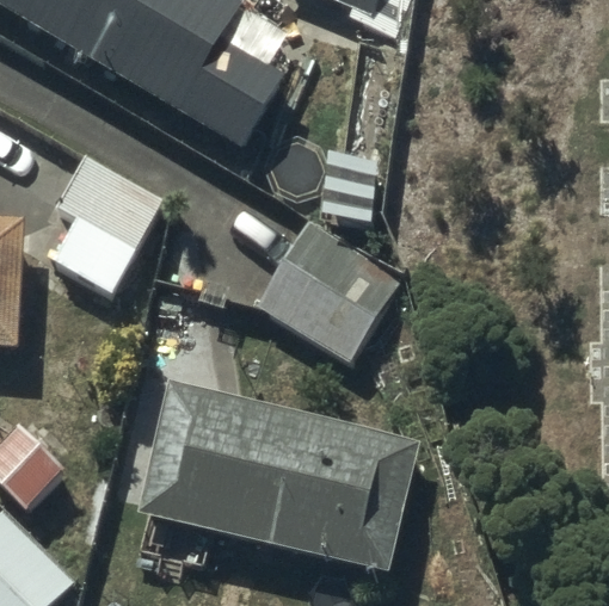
[(4,0),(246,144),(289,72),(225,35),(245,0),(4,0)]
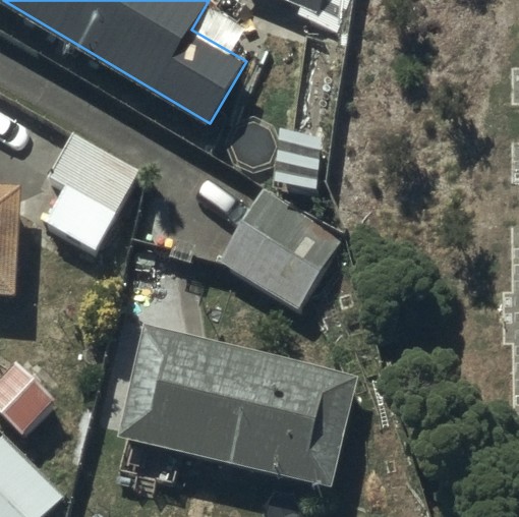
[(45,222),(94,249),(138,170),(74,133),(51,175),(66,183),(45,222)]
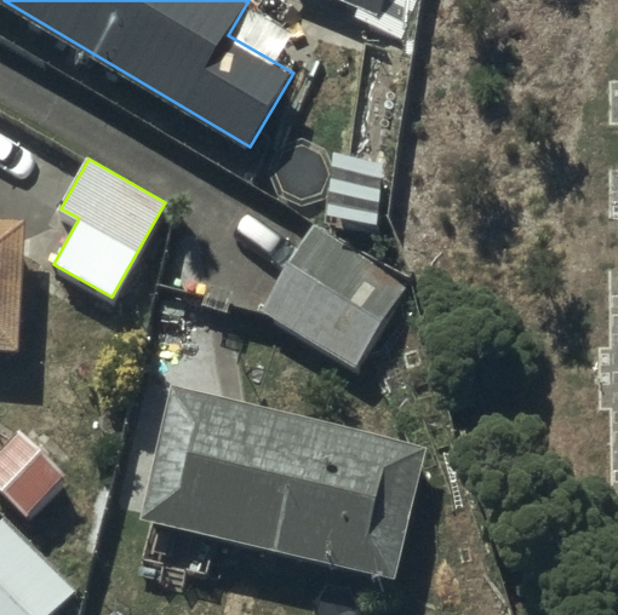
[(0,345),(18,346),(22,220),(0,219),(0,345)]
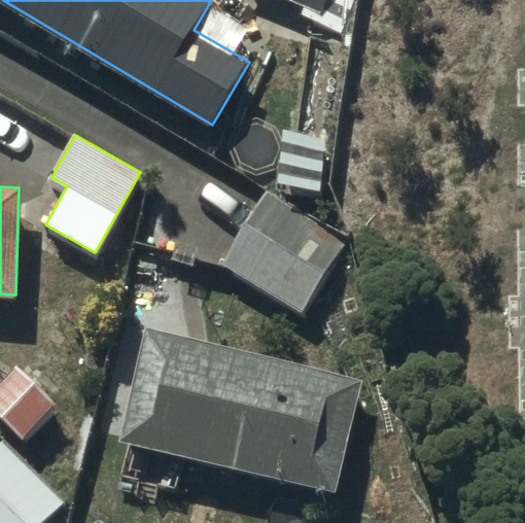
[(341,260),(245,195),(231,216),(247,227),(222,263),(302,317),(341,260)]
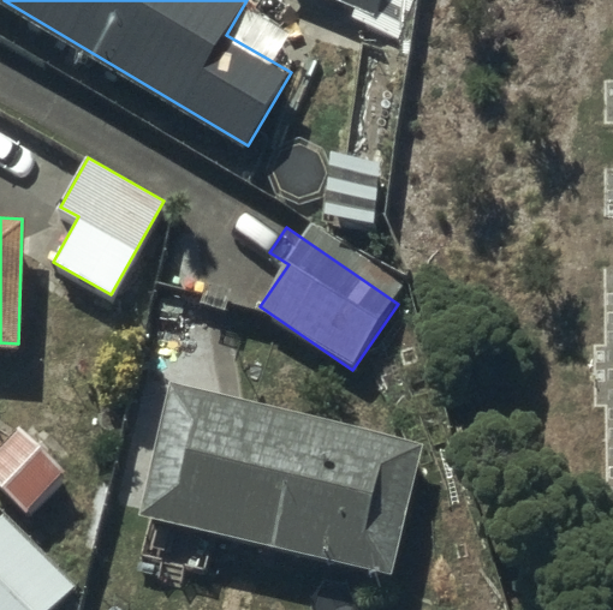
[(174,381),(140,510),(331,560),(364,428),(174,381)]
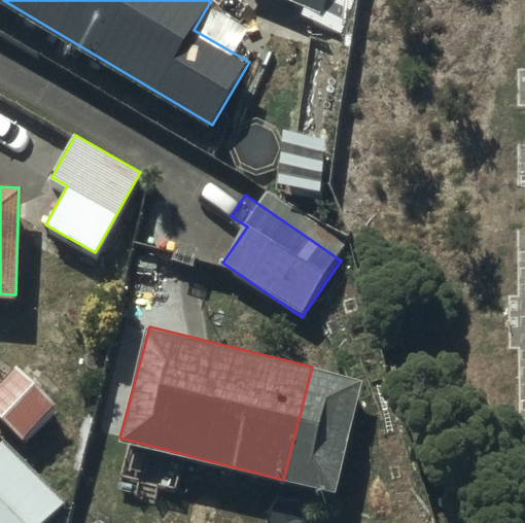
[(18,367),(0,383),(0,413),(24,436),(55,404),(18,367)]
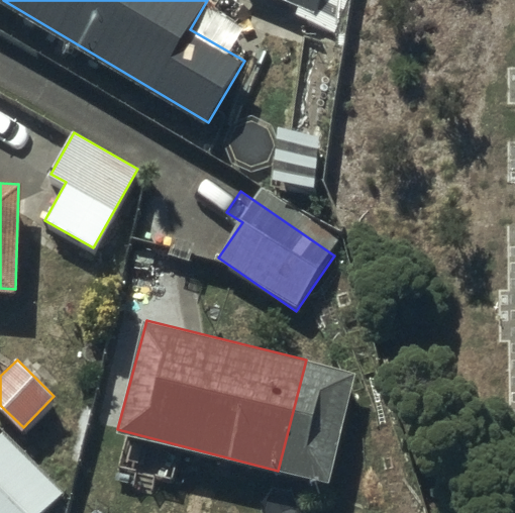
[(4,429),(0,433),(0,512),(39,512),(64,491),(4,429)]
